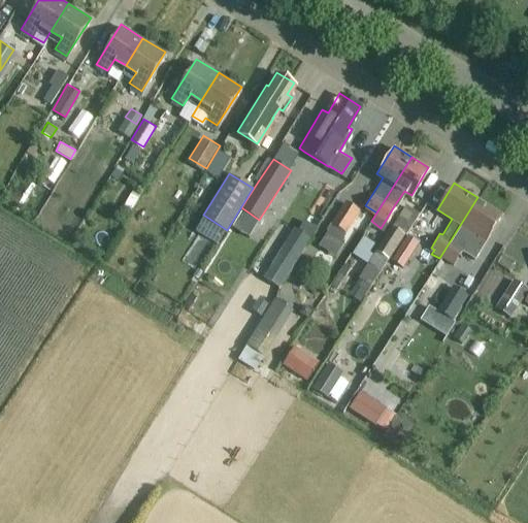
[(441,255),(452,262),(457,254),(462,247),(474,254),(485,238),(501,211),(477,197),(441,255)]
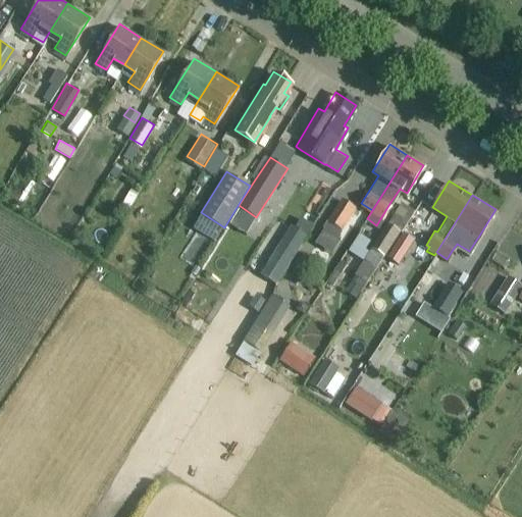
[(341,198),(327,218),(342,227),(355,207),(341,198)]
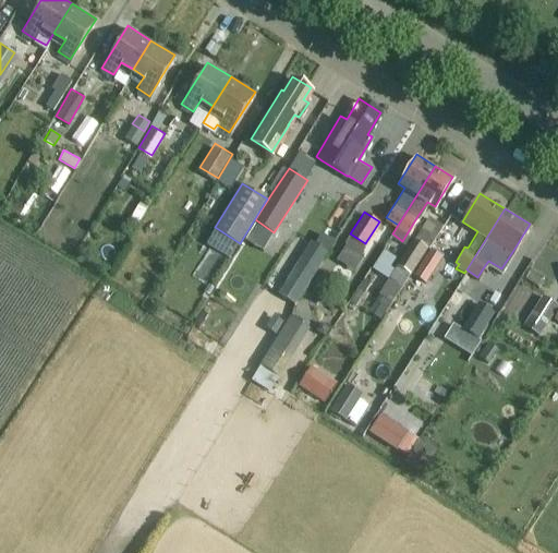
[(312,237),(278,291),(295,302),(329,249),(315,239),(312,237)]
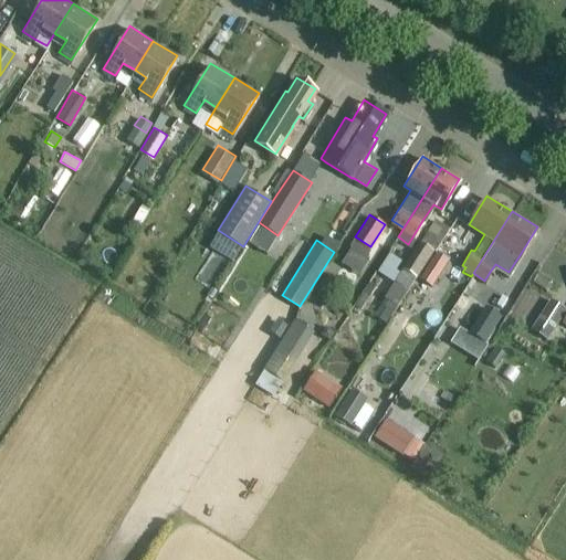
[(402,268),(416,277),(435,249),(421,240),(402,268)]
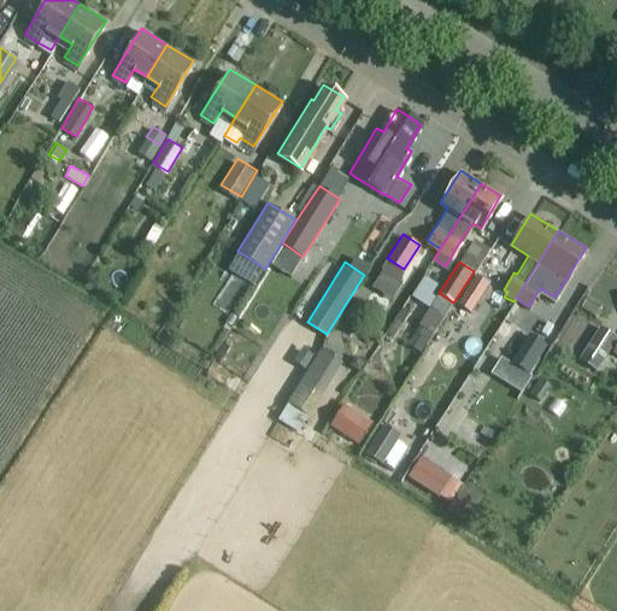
[(217,298),(225,286),(201,268),(181,294),(197,306),(207,292),(217,298)]
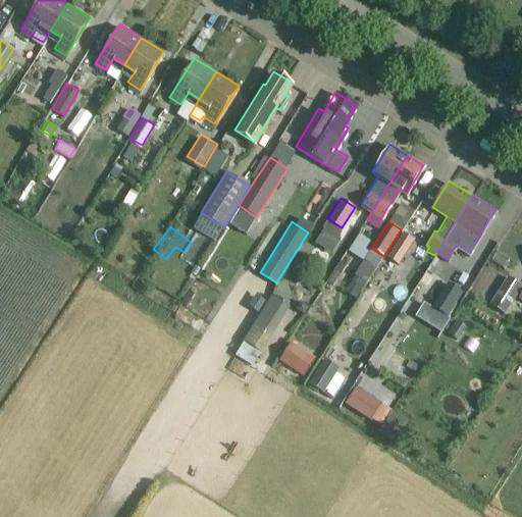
[(414,238),(403,230),(386,256),(399,263),(414,238)]
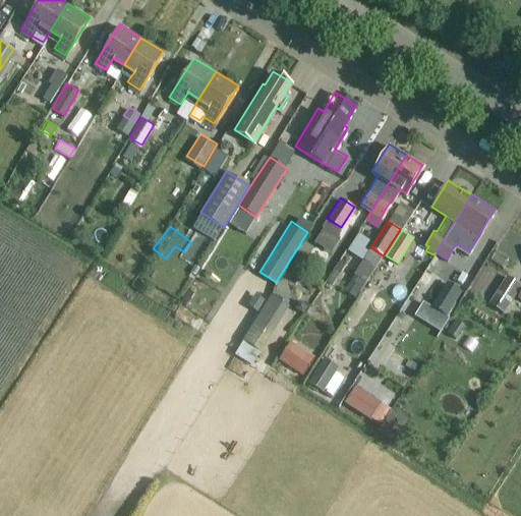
[(365,282),(383,255),(370,247),(353,274),(365,282)]
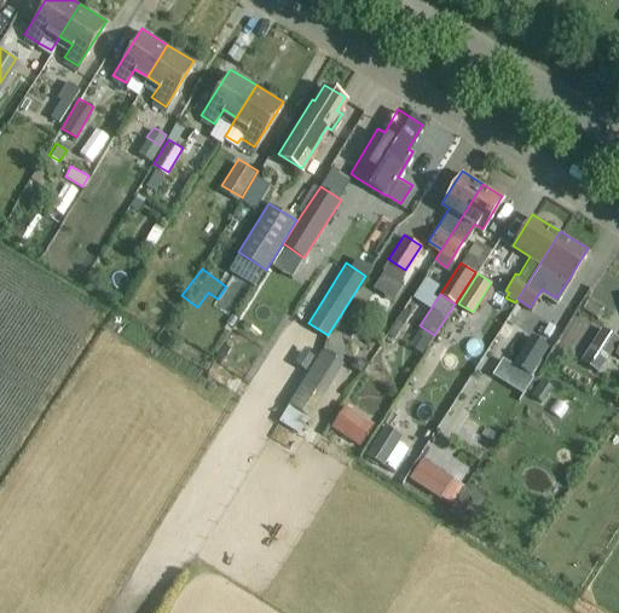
[(404,307),(387,334),(394,337),(410,312),(404,307)]
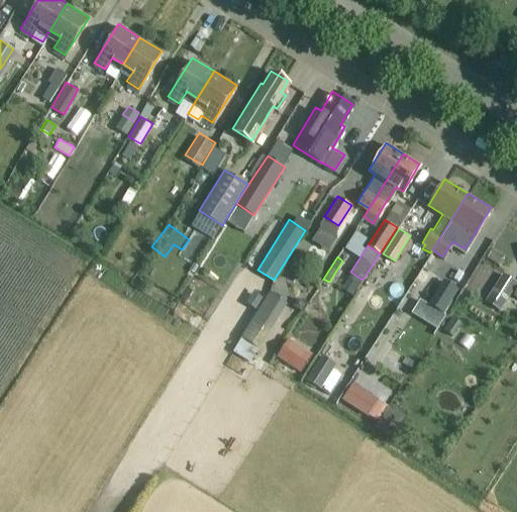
[(502,274),(485,300),(499,308),(515,282),(502,274)]
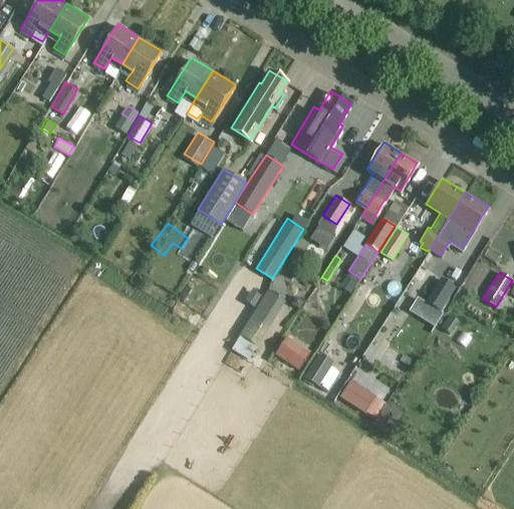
[(440,277),(424,303),(439,312),(455,286),(440,277)]
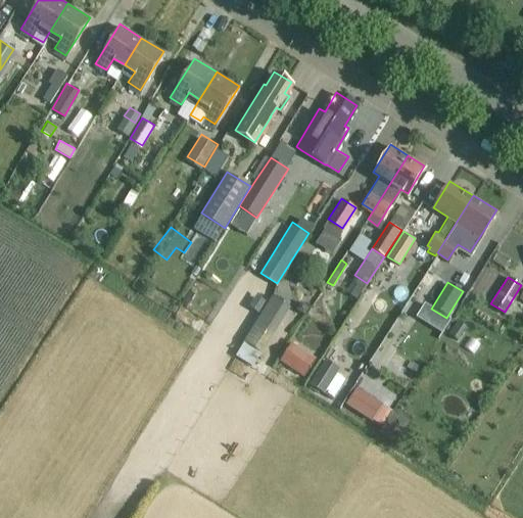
[(360,312),(367,299),(357,293),(348,305),(360,312)]
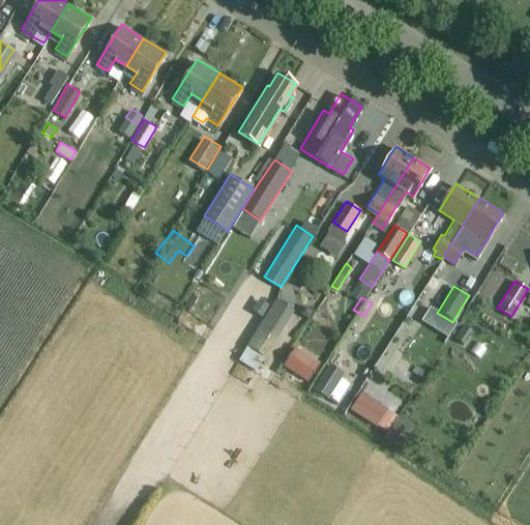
[(248,346),(262,354),(290,311),(276,301),(248,346)]
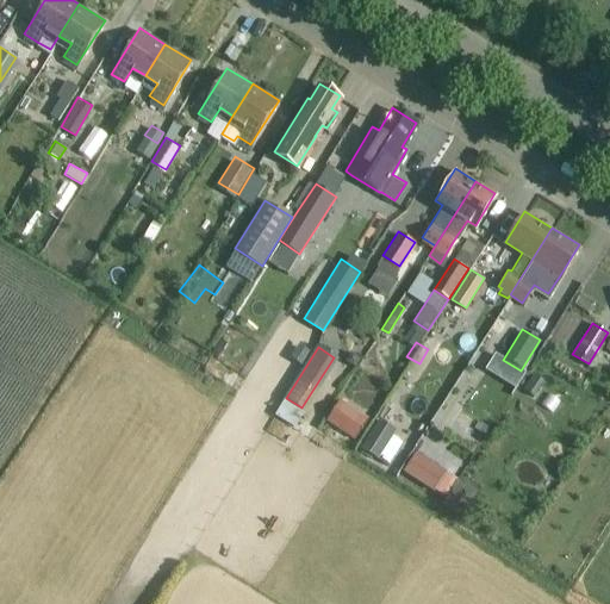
[(350,352),(344,360),(354,366),(359,356),(350,352)]
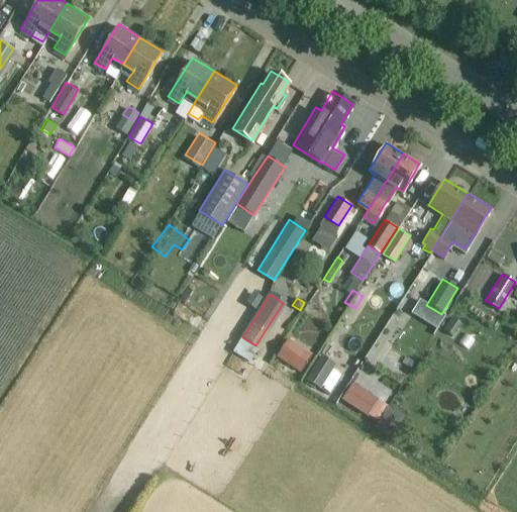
[(450,315),(443,326),(453,332),(460,321),(450,315)]
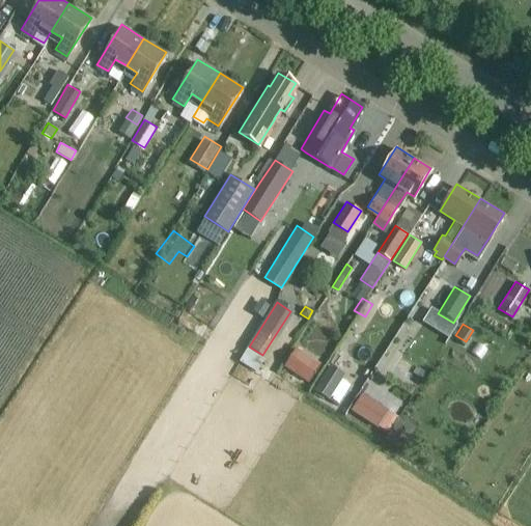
[(285,367),(309,382),(320,364),(298,349),(285,367)]
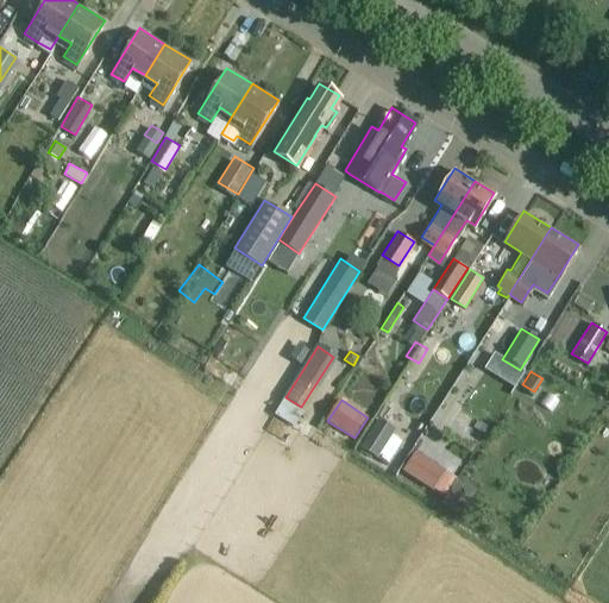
[(318,448),(334,427),(305,403),(288,425),(318,448)]
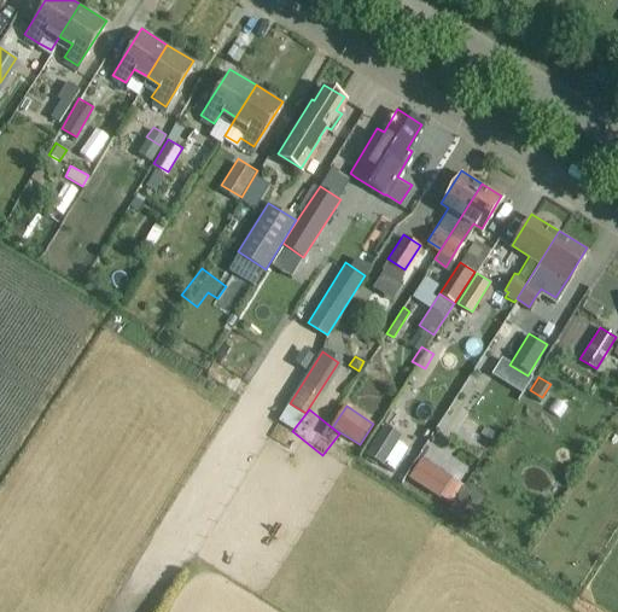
[(460,424),(454,431),(467,439),(472,431),(460,424)]
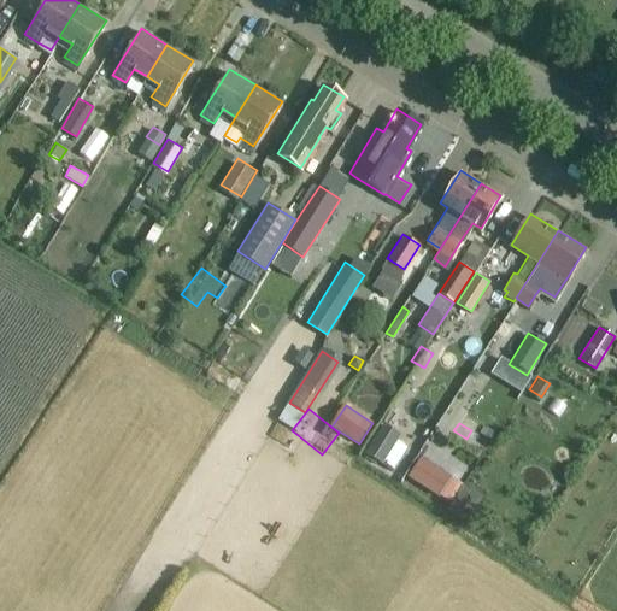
[(366,451),(392,468),(409,441),(383,424),(366,451)]
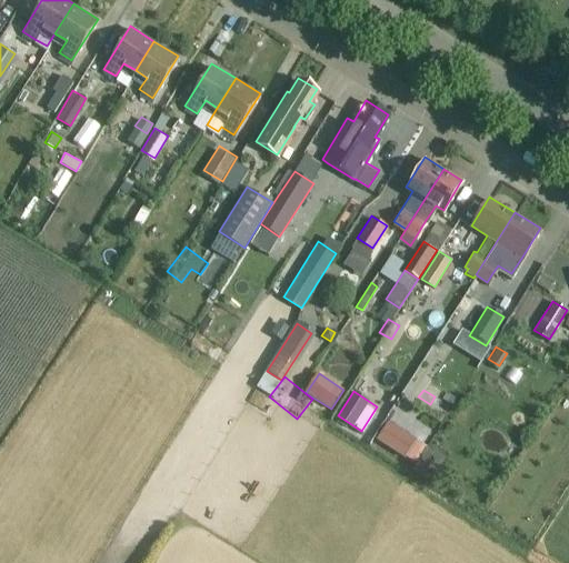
[(412,415),(421,402),(406,392),(397,406),(412,415)]
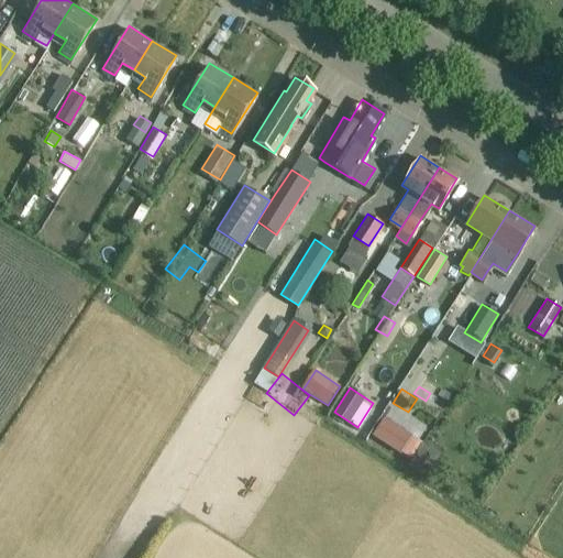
[(385,416),(373,434),(399,450),(411,433),(409,431),(385,416)]
